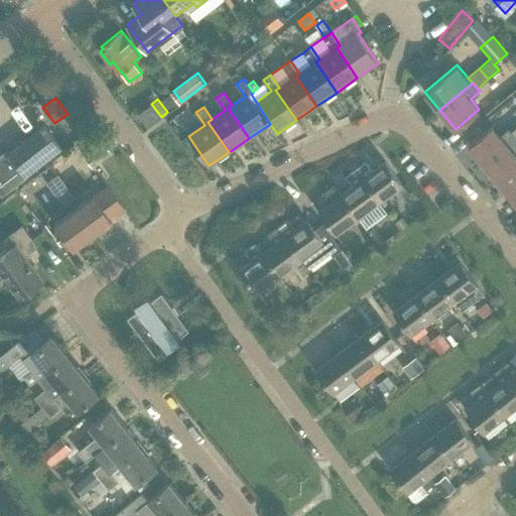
[(0,190),(3,194),(26,176),(25,175),(61,146),(45,125),(16,147),(8,154),(6,151),(2,154),(0,155),(0,190)]
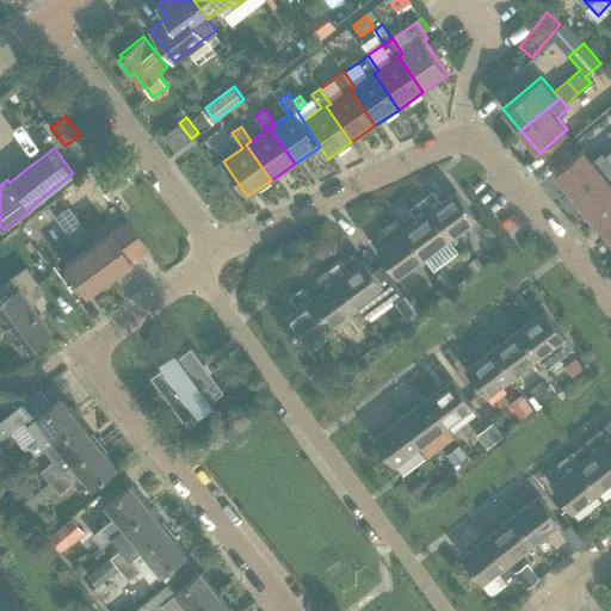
[(610,161),(605,155),(603,153),(592,160),(582,148),(555,171),(573,193),(610,161)]
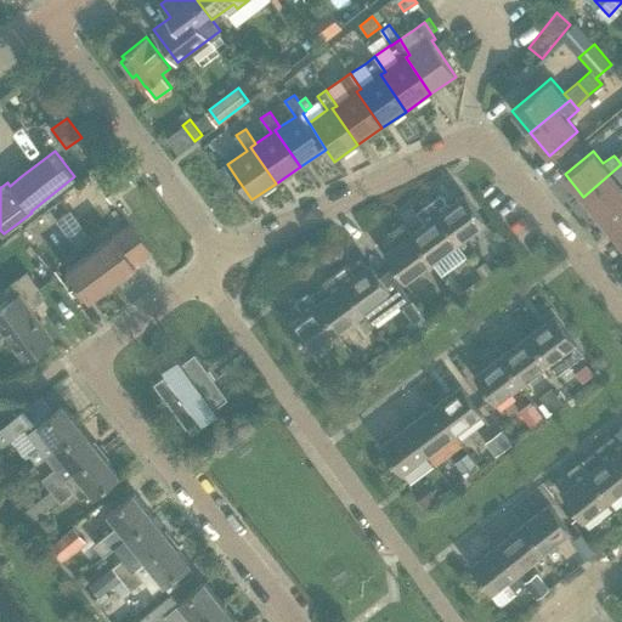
[(227,164),(220,169),(230,184),(237,179),(227,164)]
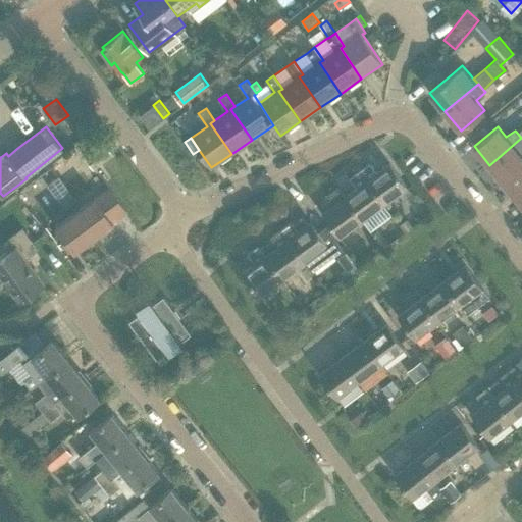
[(521,167),(521,155),(521,154),(521,153),(521,138),(489,165),(505,183),(521,167)]
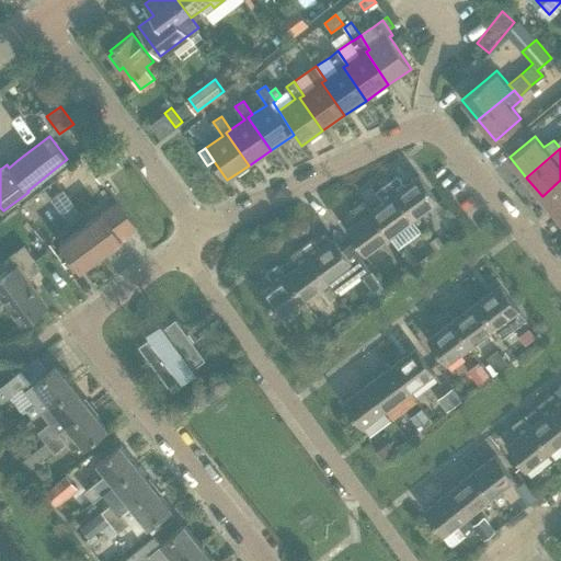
[(114,155),(92,170),(100,181),(122,165),(114,155)]
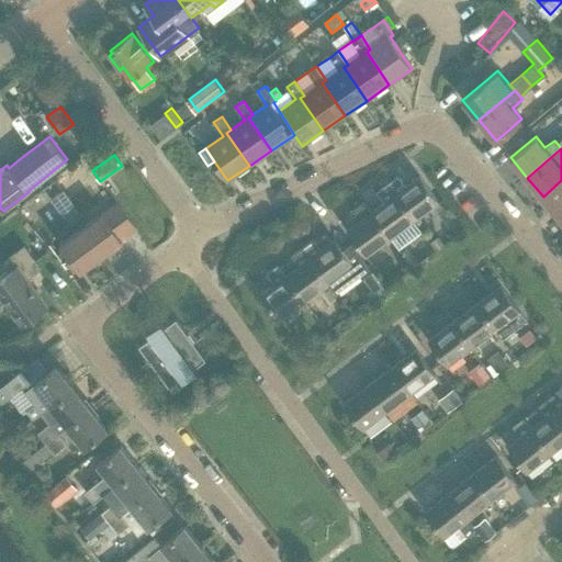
[(398,176),(388,184),(415,221),(439,202),(419,176),(406,186),(398,176)]
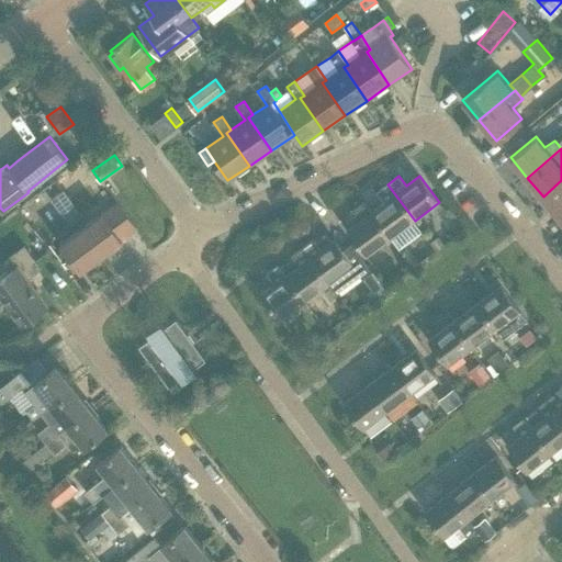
[(561,180),(543,197),(560,217),(561,215),(561,180)]
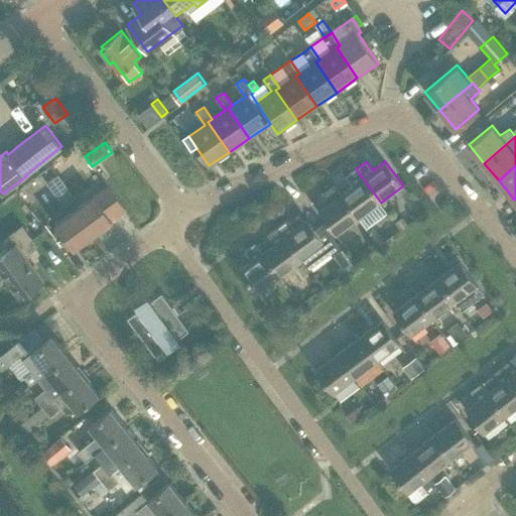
[(353,184),(341,194),(359,218),(381,203),(356,169),(347,176),(353,184)]
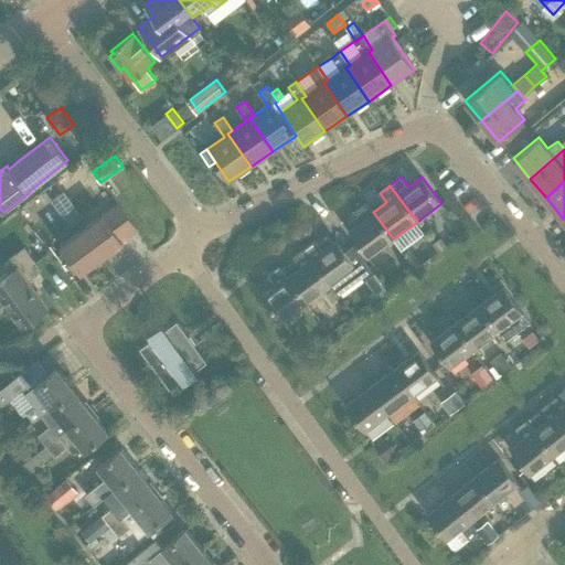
[(67,190),(66,189),(52,199),(51,199),(71,226),(84,216),(65,191),(67,190)]
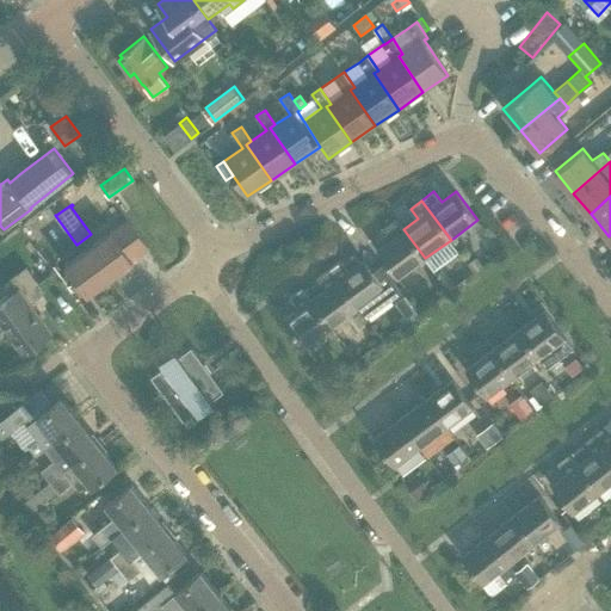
[(129,218),(98,241),(118,270),(150,247),(129,218)]
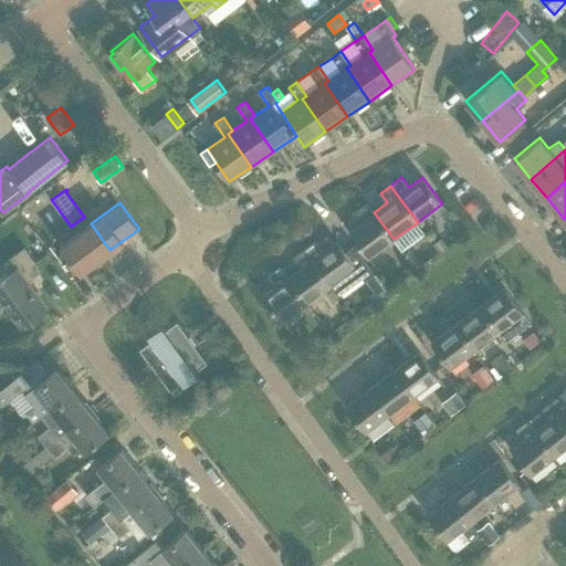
[(369,258),(394,239),(374,212),(367,203),(356,211),(364,221),(349,231),(369,258)]
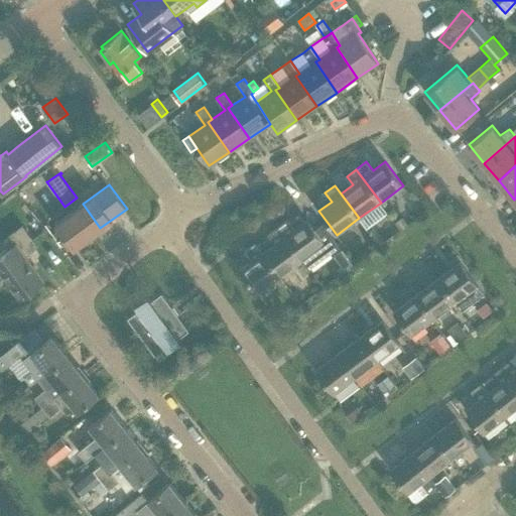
[(74,248),(100,228),(83,204),(55,223),(74,248)]
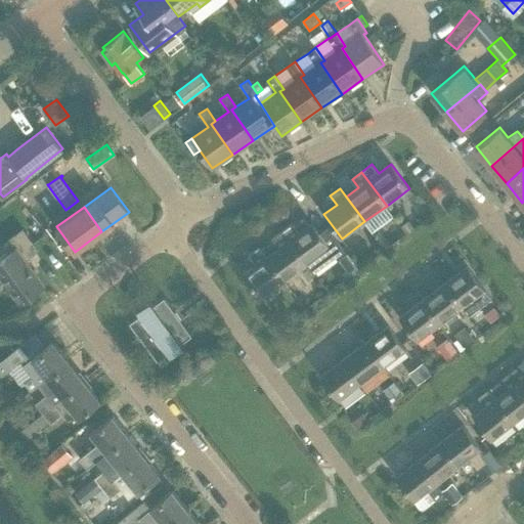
[(282,230),(308,264),(309,263),(314,270),(344,249),(328,227),(320,232),(312,222),(299,231),(293,223),(282,230)]
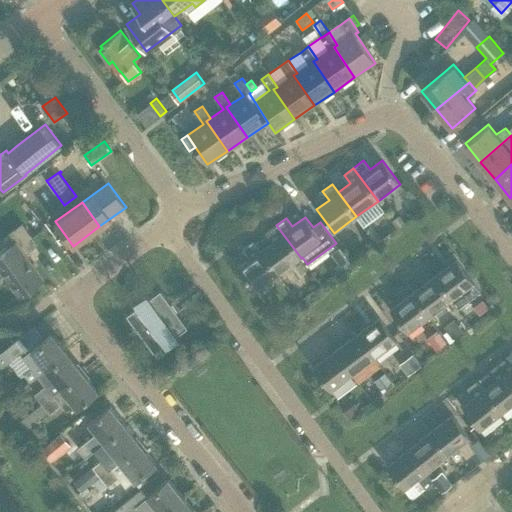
[(0,267),(20,295),(43,279),(24,253),(36,244),(21,223),(7,234),(15,244),(0,254),(0,267)]
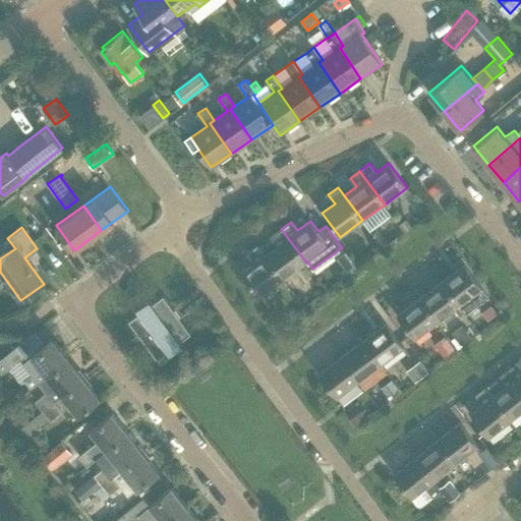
[(284,279),(306,263),(281,229),(271,236),(278,245),(266,254),(284,279)]
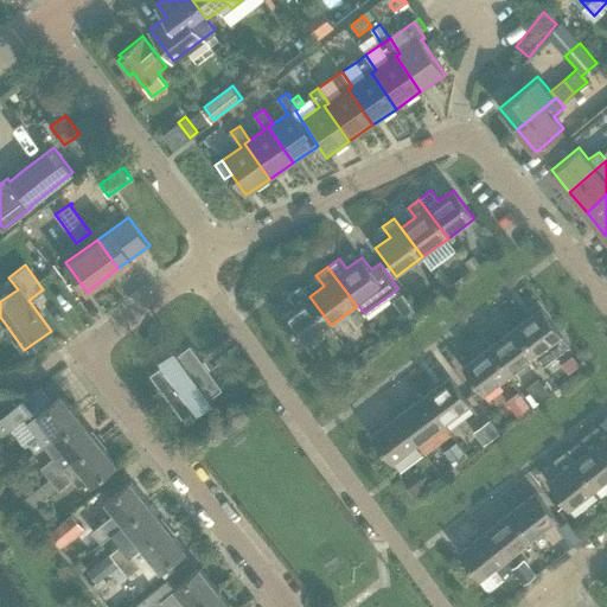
[(298,306),(282,317),(304,345),(331,325),(310,296),(301,286),(289,295),(298,306)]
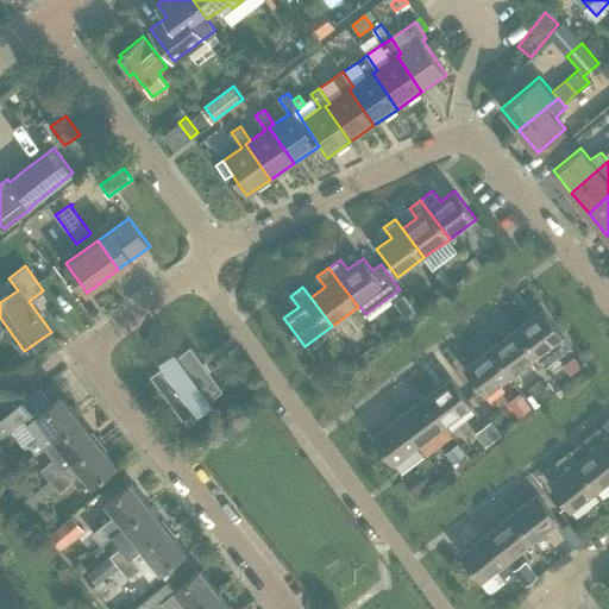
[(403,293),(394,301),(402,313),(397,316),(403,322),(418,311),(403,293)]
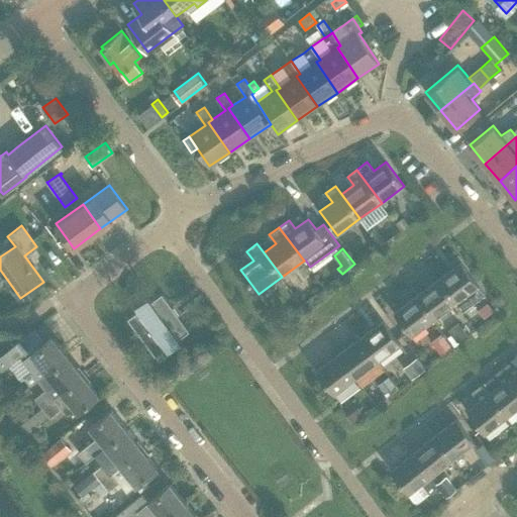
[(485,293),(460,263),(438,280),(456,303),(461,310),(485,293)]
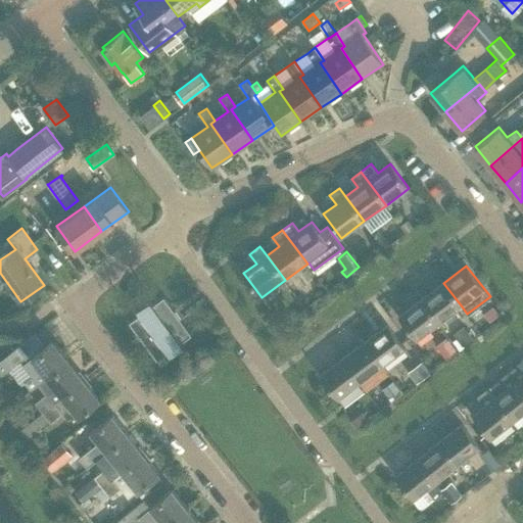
[(443,283),(421,299),(439,324),(462,306),(443,283)]
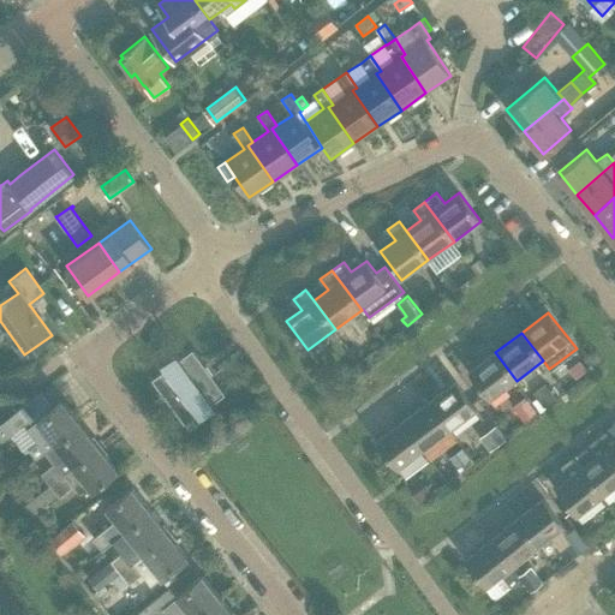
[(209,394),(221,384),(193,347),(153,377),(186,422),(214,401),(209,394)]
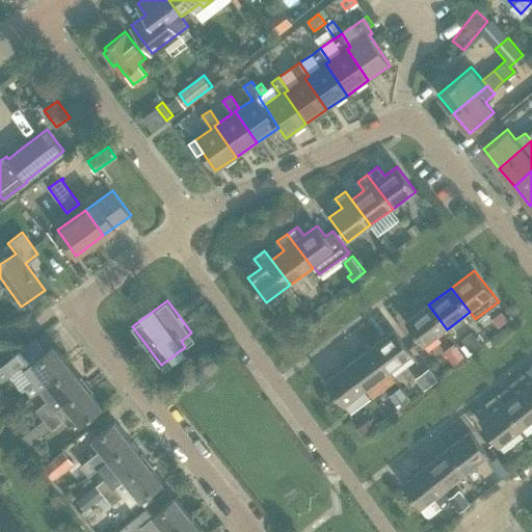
[(406,322),(424,346),(447,329),(428,304),(406,322)]
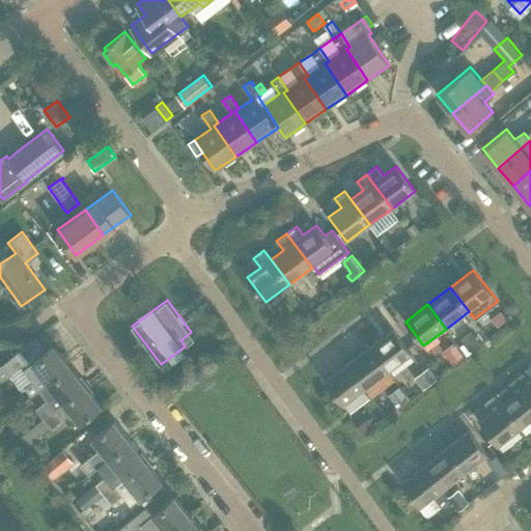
[(501,310),(492,317),(498,326),(507,318),(501,310)]
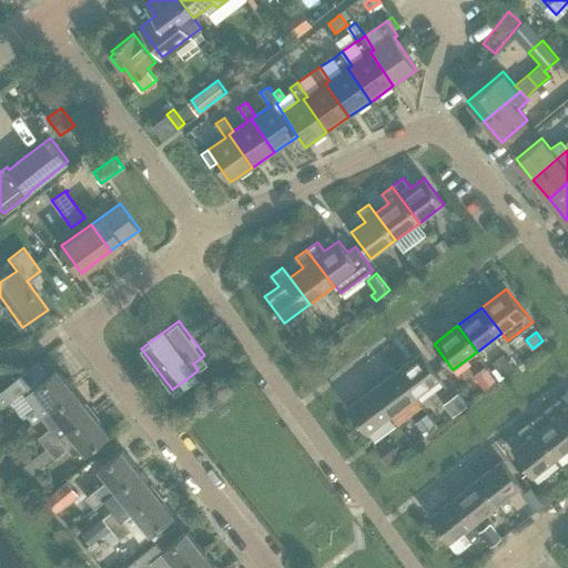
[(442,378),(422,353),(397,372),(417,397),(442,378)]
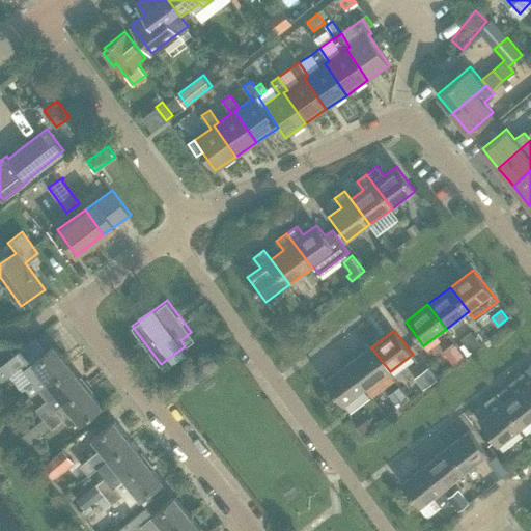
[(472,332),(463,338),(470,348),(479,341),(472,332)]
